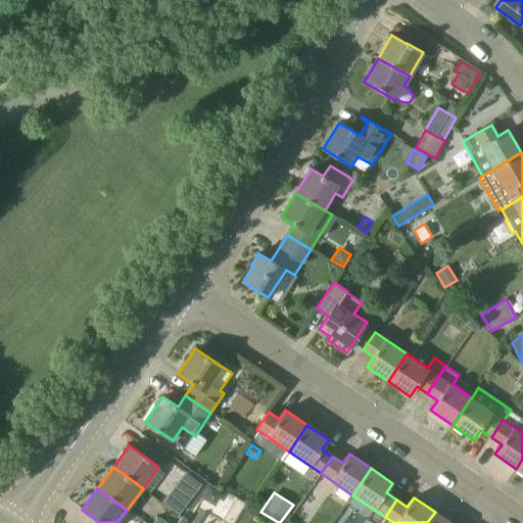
[(253,522),(256,518),(247,512),(239,522),(253,522)]
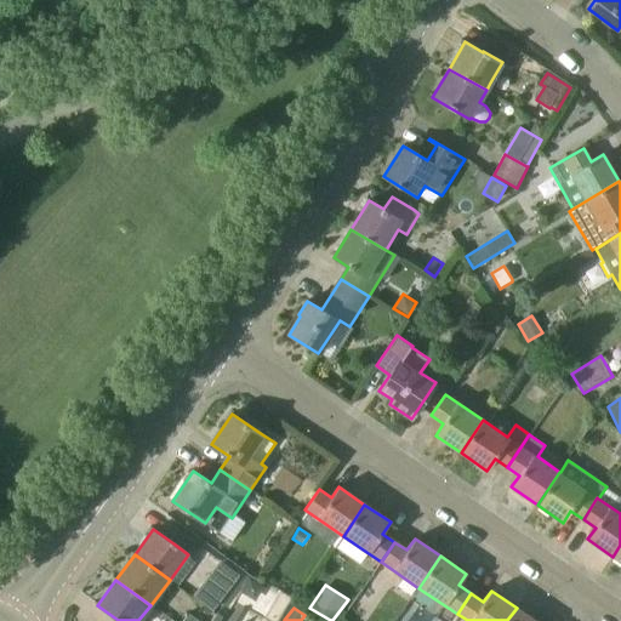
[(535,620),(517,608),(507,620),(535,620)]
